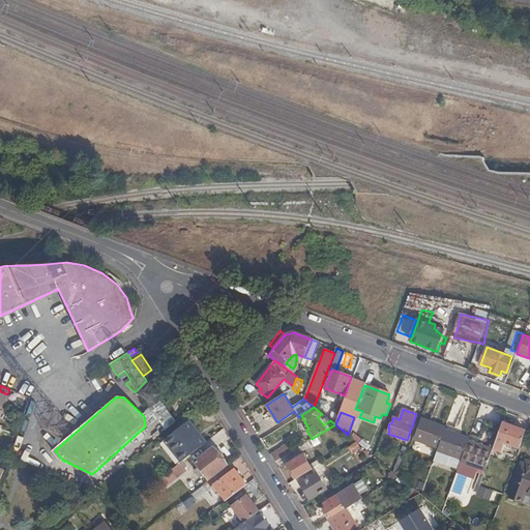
[(446,428),(420,418),(412,439),(438,448),(446,428)]
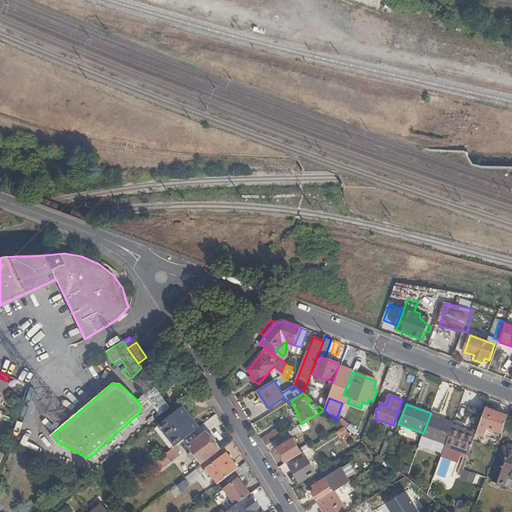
[(177,444),(199,427),(183,407),(159,426),(176,446),(177,444)]
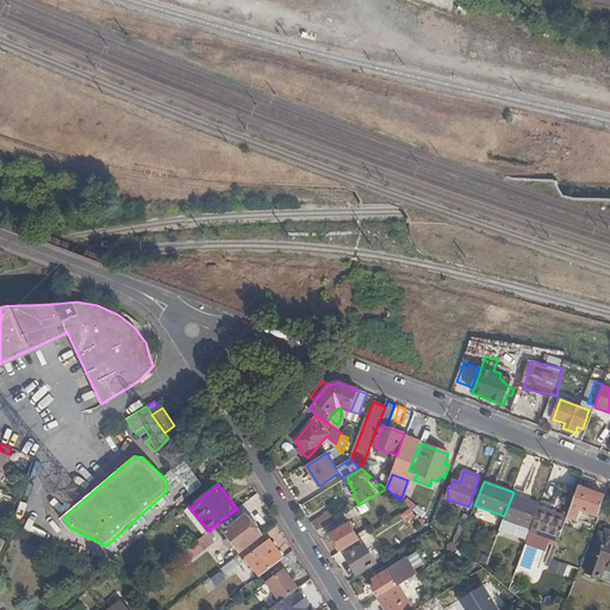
[(604,497),(578,486),(566,517),(576,521),(577,517),(595,523),(604,497)]
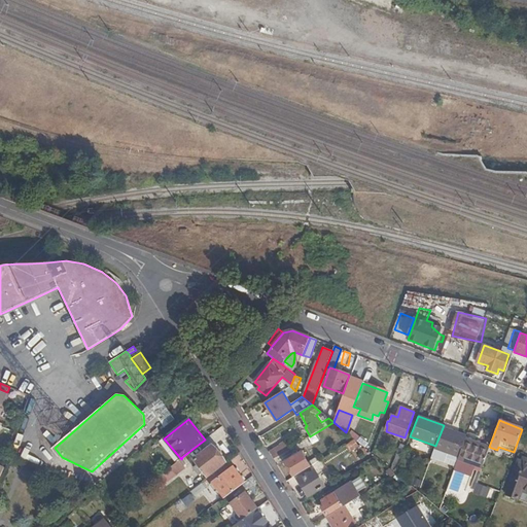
[(445,422),(444,425),(435,446),(435,449),(459,457),(465,440),(466,436),(451,431),(453,426),(445,422)]
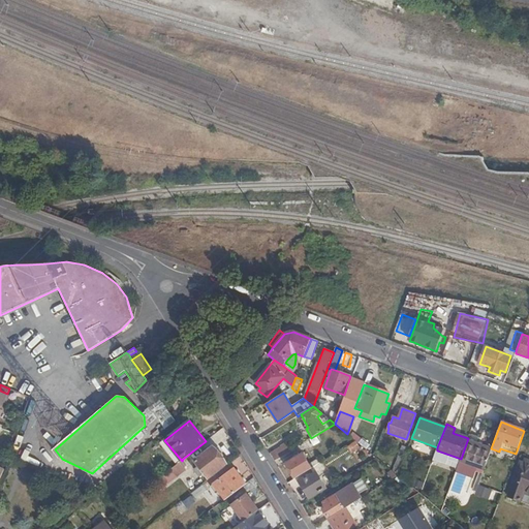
[(310,448),(321,441),(317,436),(306,443),(310,448)]
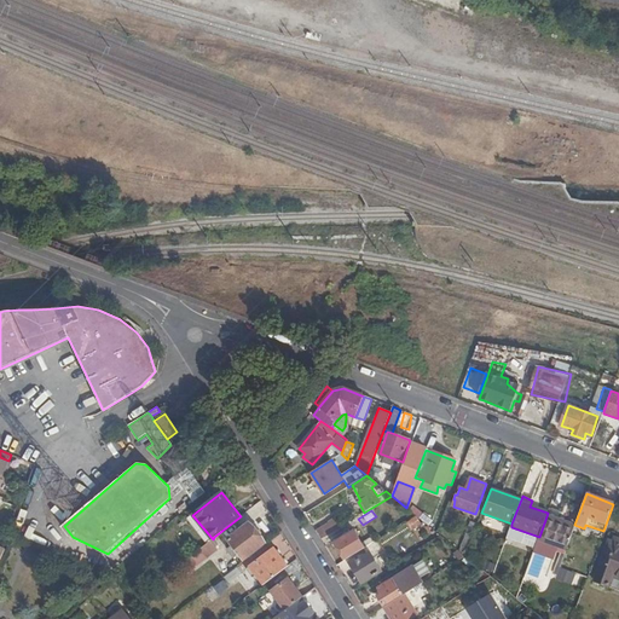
[(574,526),(547,516),(539,537),(538,541),(566,550),(574,526)]
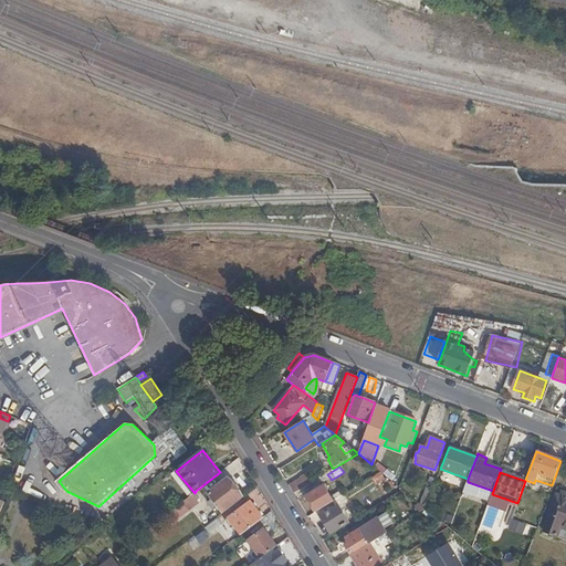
[(290,486),(294,493),(312,482),(307,473),(301,477),(302,479),(290,486)]
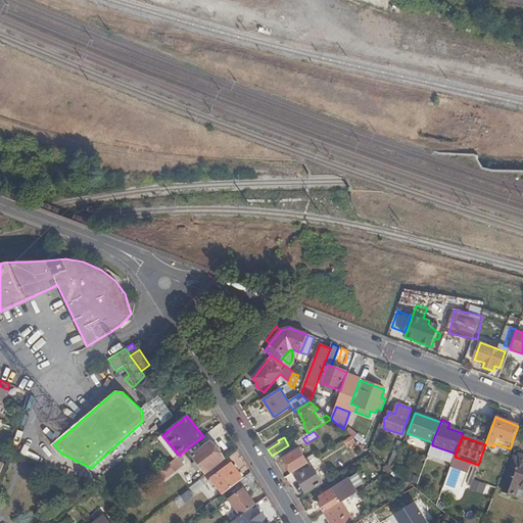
[(388,467),(393,471),(402,443),(398,441),(388,467)]
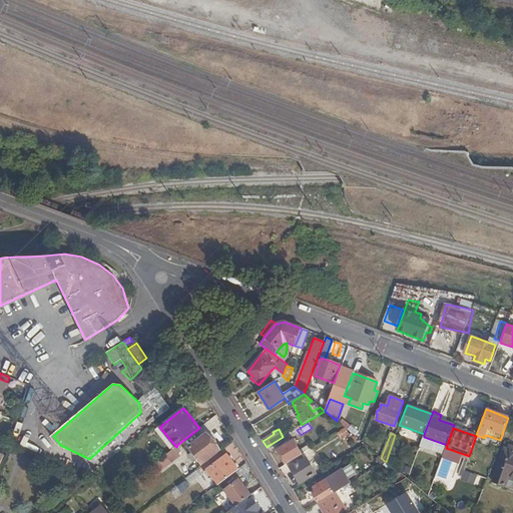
[(202,463),(218,450),(206,434),(189,447),(193,451),(188,455),(193,462),(198,458),(202,463)]
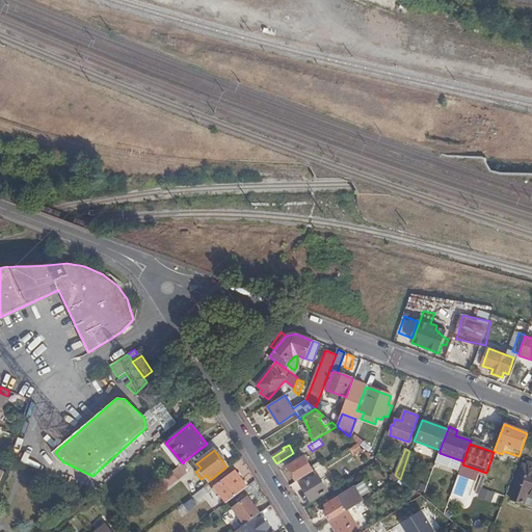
[(463,461),(440,453),(435,462),(460,471),(462,464),(463,461)]
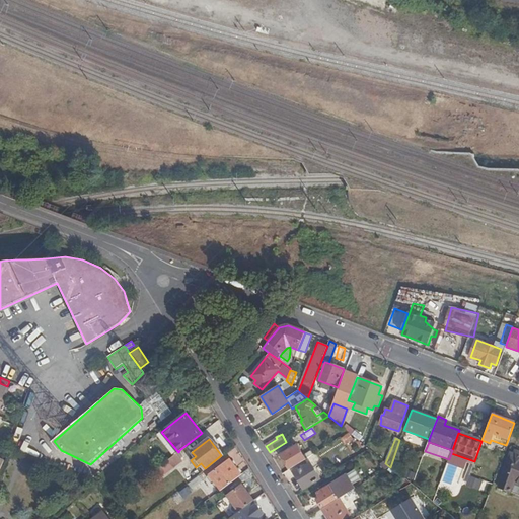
[(280,455),(290,469),(305,459),(296,445),(280,455)]
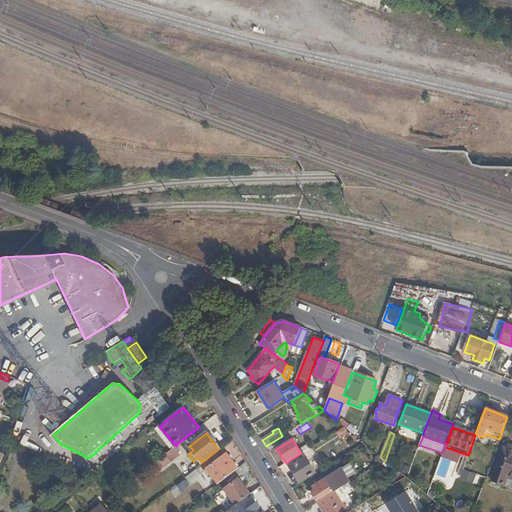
[(365,444),(356,449),(359,453),(369,447),(365,444)]
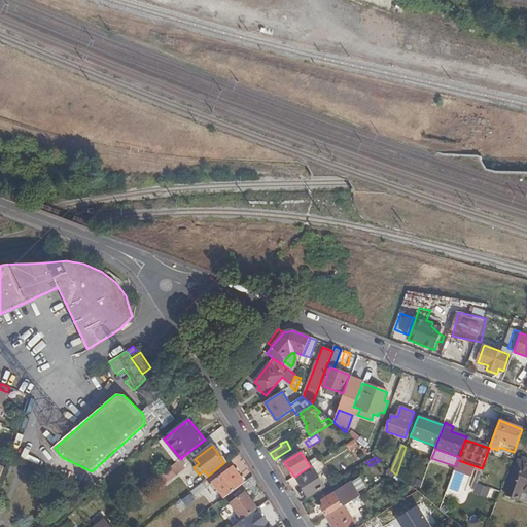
[(526,492),(526,460),(523,459),(522,463),(519,462),(505,496),(518,500),(521,490),(526,492)]
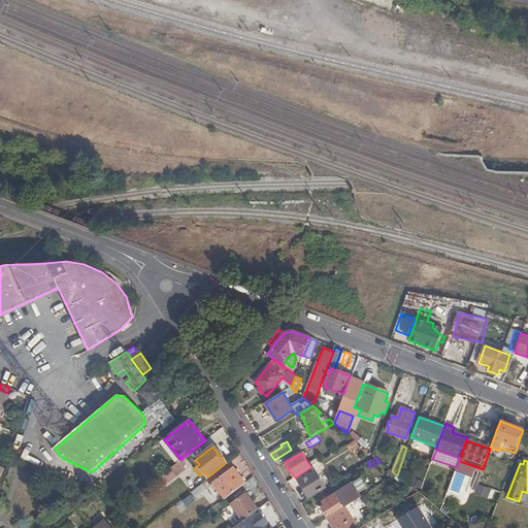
[(180,461),(171,468),(177,476),(187,469),(180,461)]
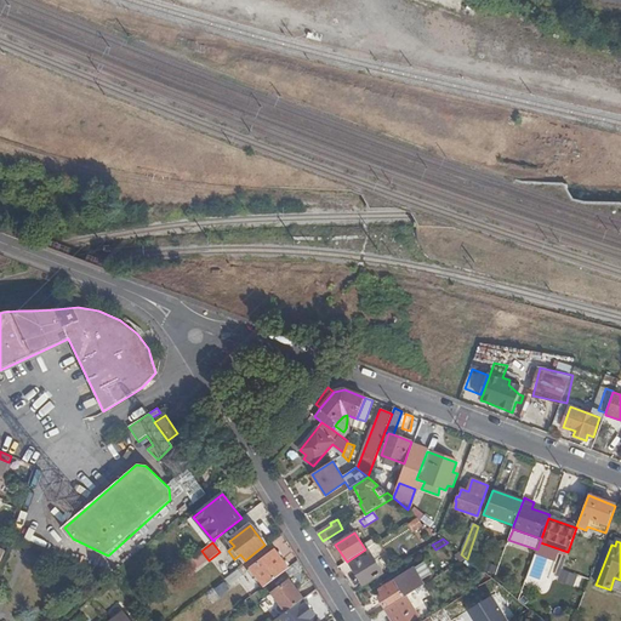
[(265,586),(289,568),(275,550),(250,569),(265,586)]
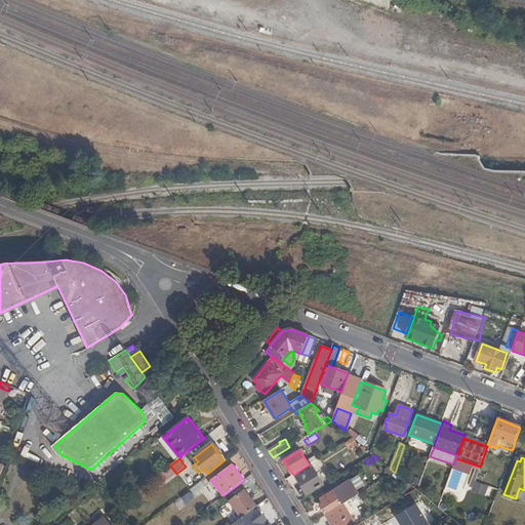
[(307,494),(323,485),(314,469),(307,474),(306,472),(296,478),(307,494)]
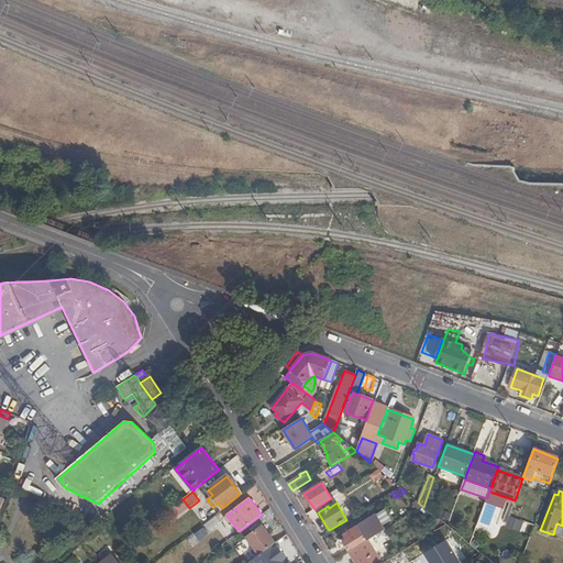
[(392,519),(385,509),(376,515),(383,526),(392,519)]
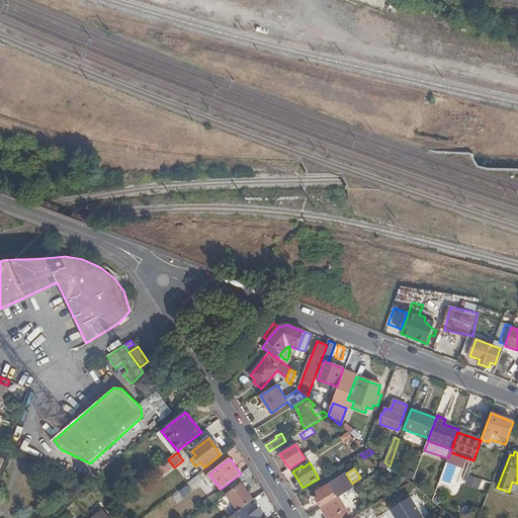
[(407,472),(405,479),(410,483),(412,484),(415,475),(407,472)]
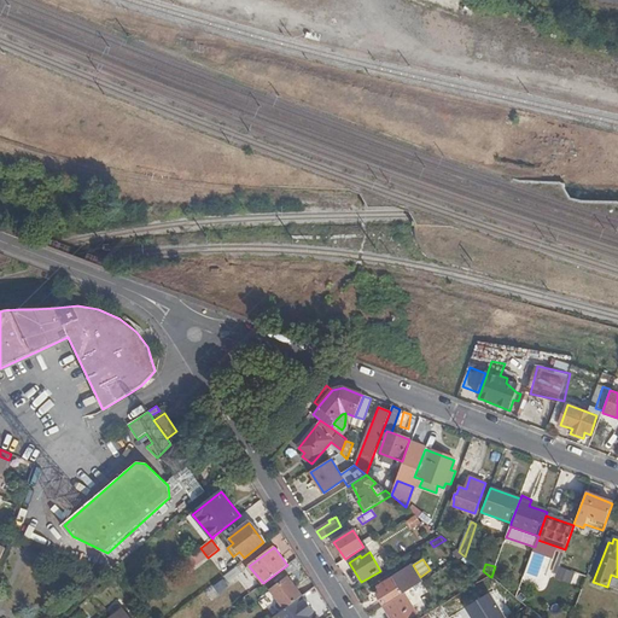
[(401,595),(404,594),(423,582),(420,577),(413,565),(392,578),(402,593),(400,594),(401,595)]
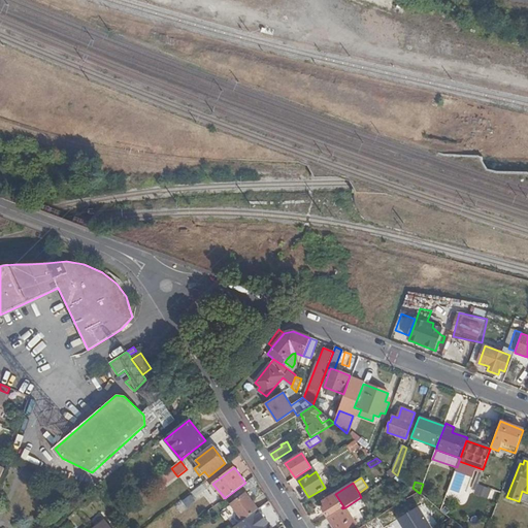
[(196,498),(206,490),(202,484),(192,493),(196,498)]
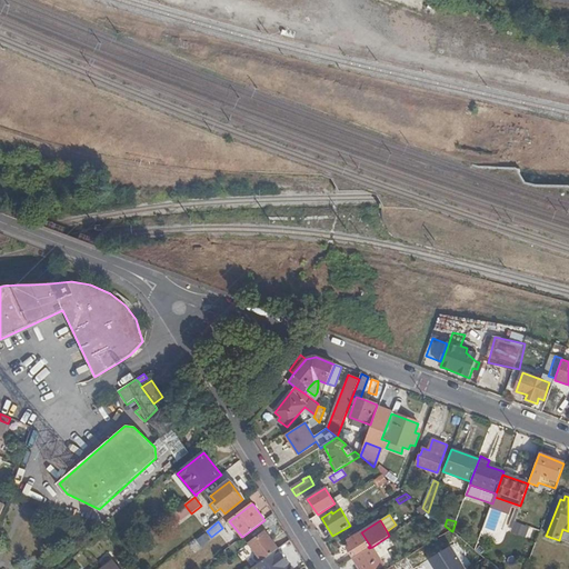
[(253,567),(278,548),(266,531),(245,547),(250,555),(246,558),(253,567)]
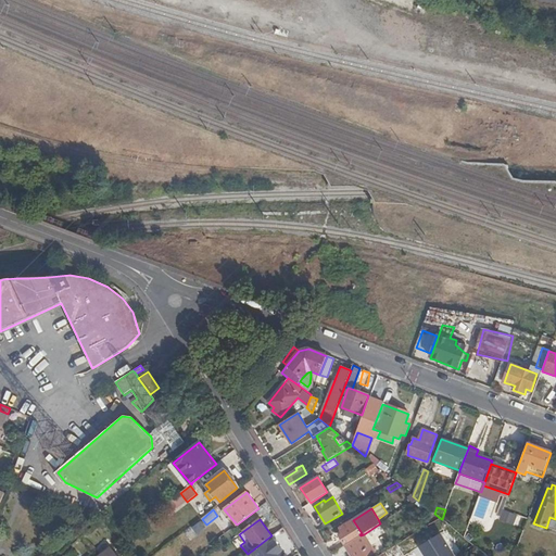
[(196,536),(207,528),(202,520),(190,529),(196,536)]
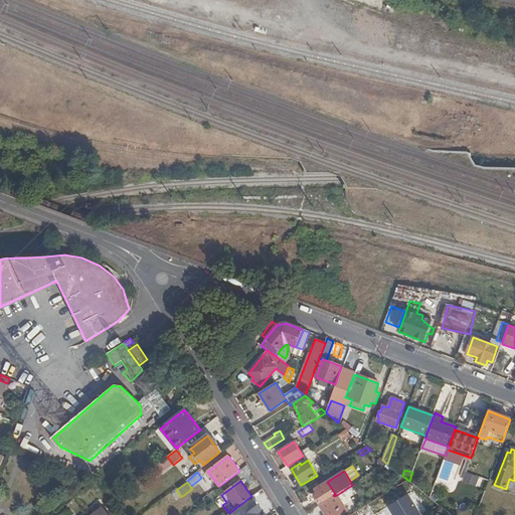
[(335,494),(327,482),(315,489),(318,494),(314,496),(319,504),(333,495),(335,494)]
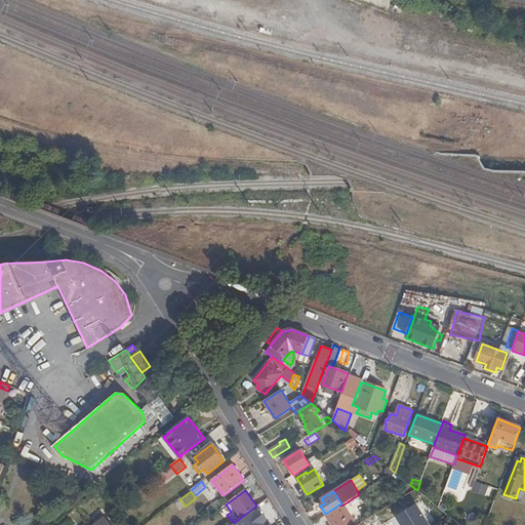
[(441,519),(447,515),(438,508),(431,501),(427,507),(441,519)]
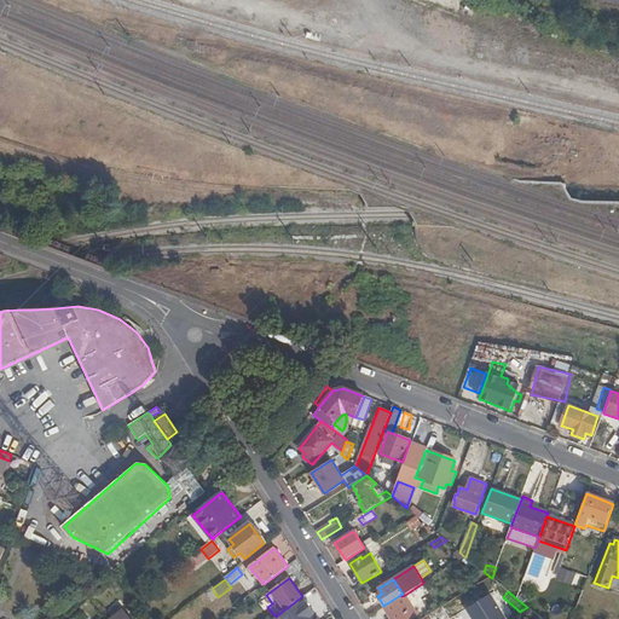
[(401,596),(383,607),(391,618),(410,618),(417,615),(405,595),(401,596)]
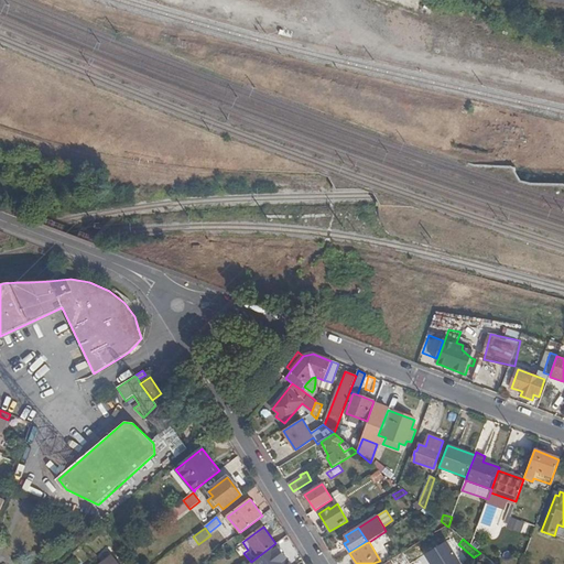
[(290,563),(275,543),(251,562),(248,563),(290,563)]
